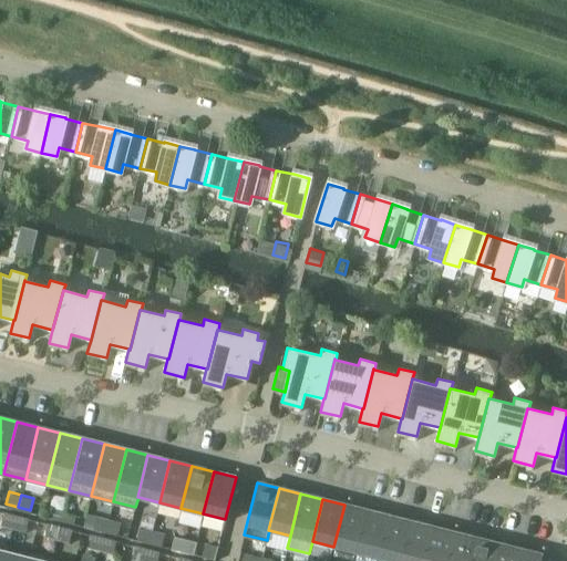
[(367,510),(344,505),(333,547),(356,552),(367,510)]
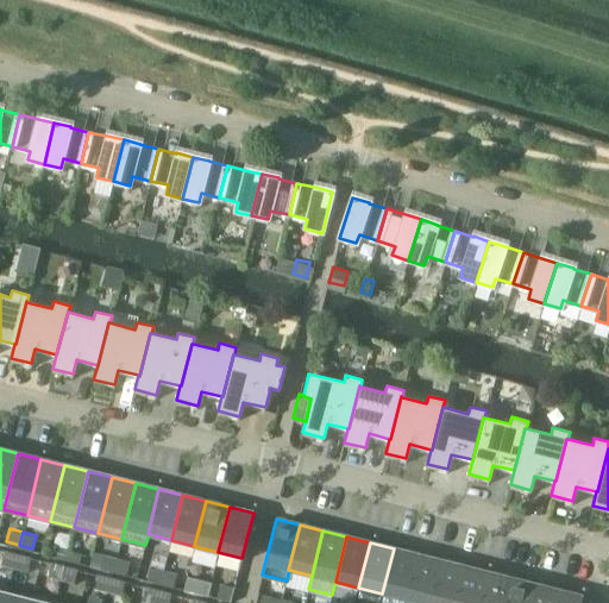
[(56,545),(54,553),(67,557),(69,548),(56,545)]
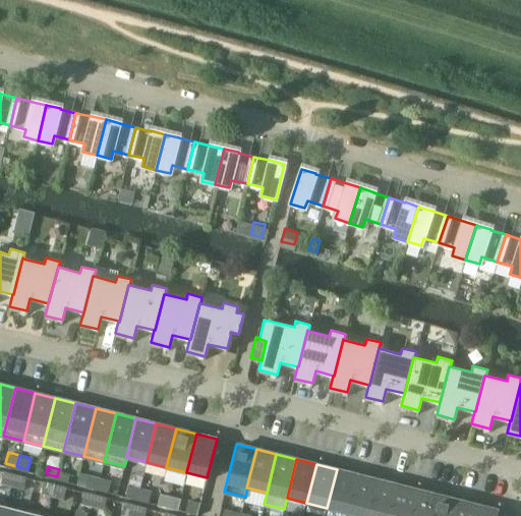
[(1,480),(12,483),(15,472),(4,469),(1,480)]
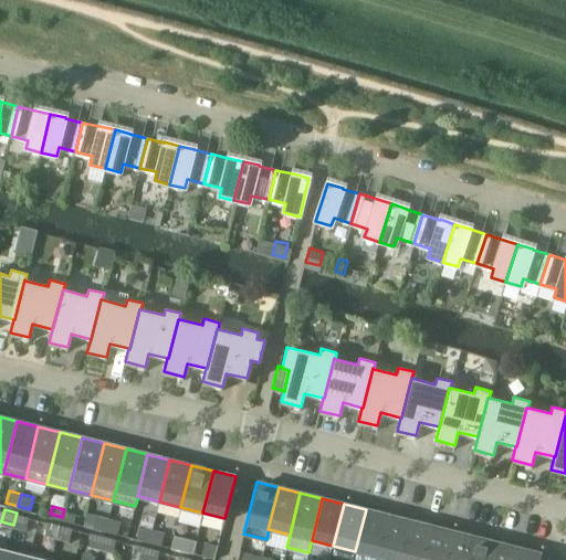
[(64,509),(62,517),(74,520),(76,513),(64,509)]
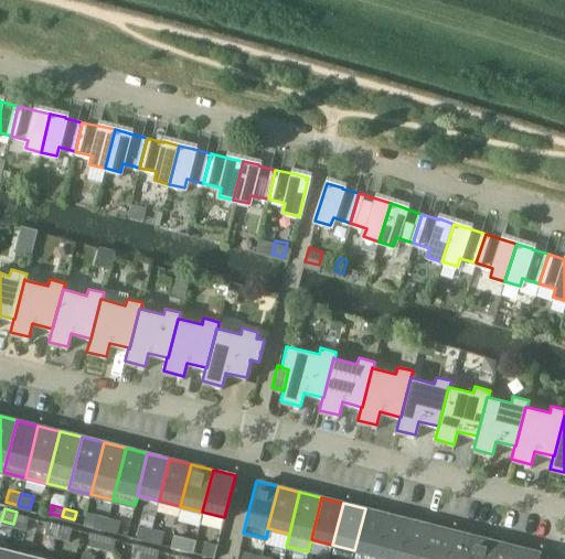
[(387,514),(365,508),(354,550),(376,556),(387,514)]
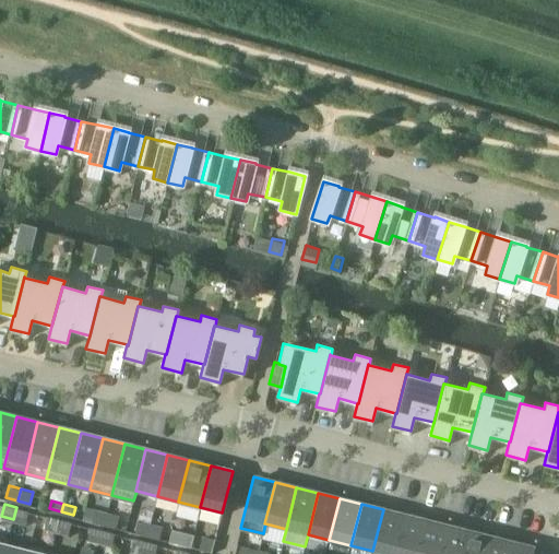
[(28,510),(16,507),(13,519),(25,522),(28,510)]
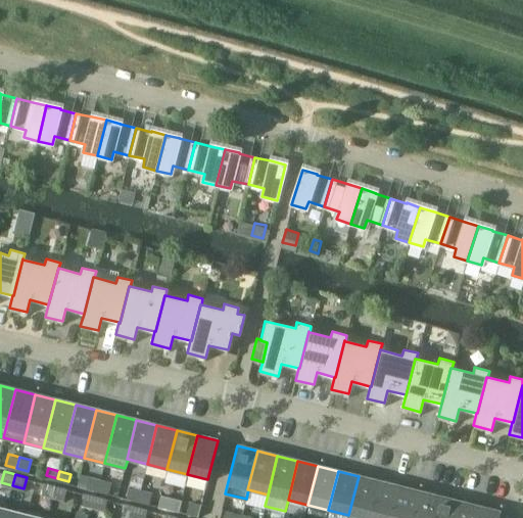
[(86,485),(97,488),(100,477),(89,474),(86,485)]
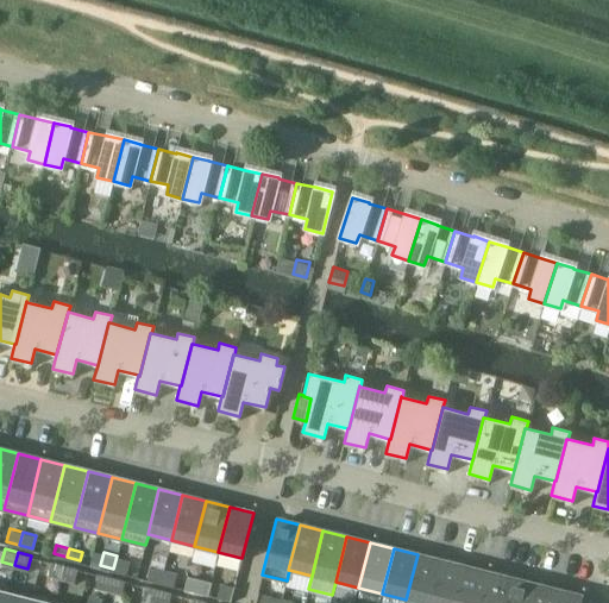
[(429,602),(440,560),(418,554),(406,600),(421,602),(429,602)]
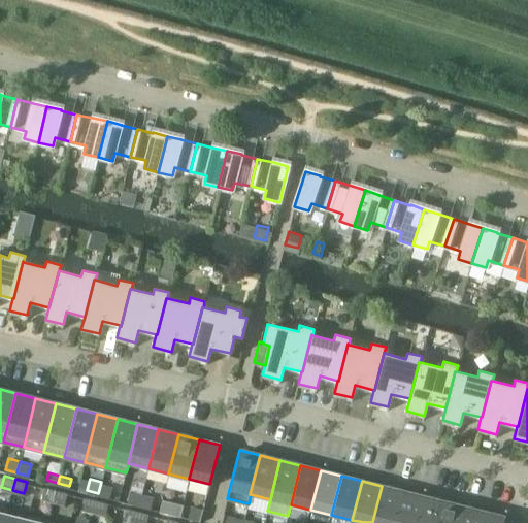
[(112,485),(101,482),(98,493),(109,496),(112,485)]
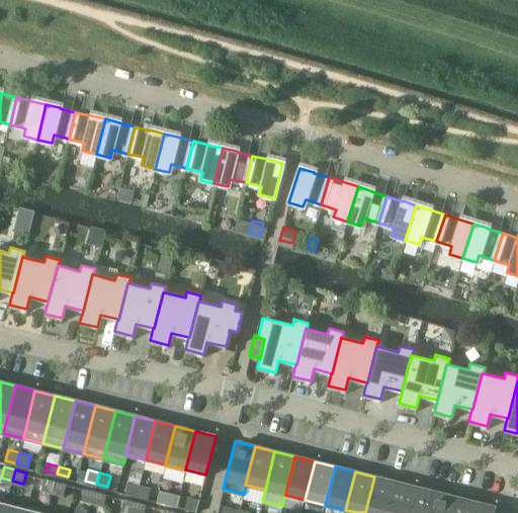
[(40,488),(52,491),(55,480),(44,477),(40,488)]
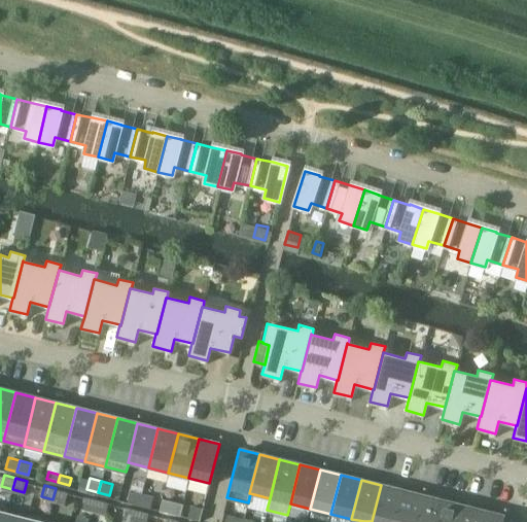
[(393,521),(401,490),(381,485),(372,521),(393,521)]
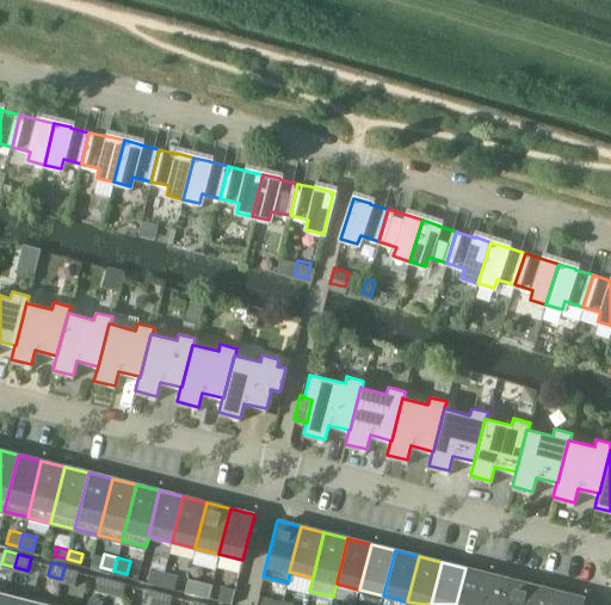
[(78,569),(65,566),(61,579),(74,582),(78,569)]
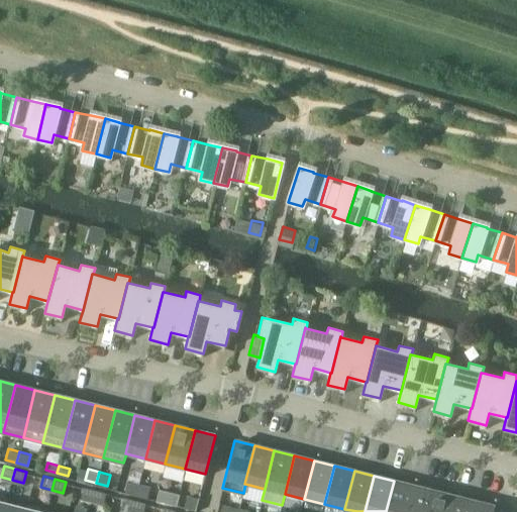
[(125,490),(136,493),(139,482),(128,479),(125,490)]
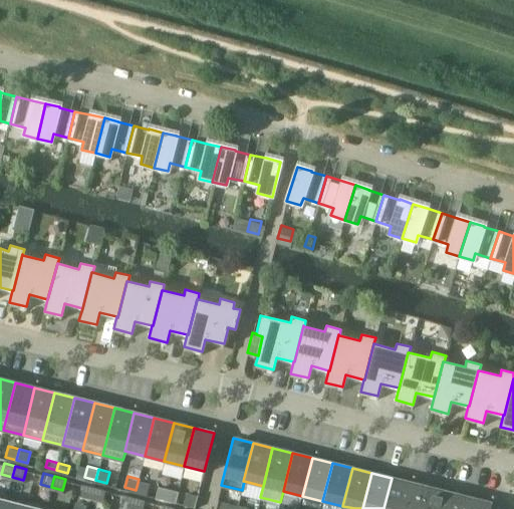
[(405,508),(412,483),(392,478),(383,508),(405,508)]
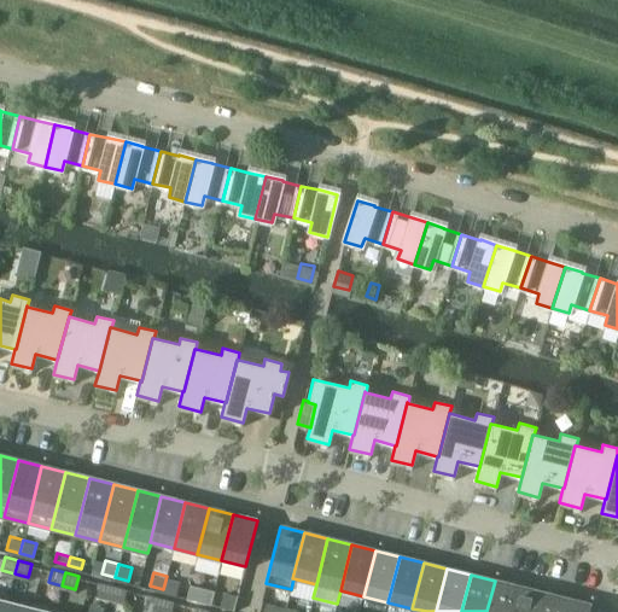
[(180,580),(167,576),(163,589),(176,593),(180,580)]
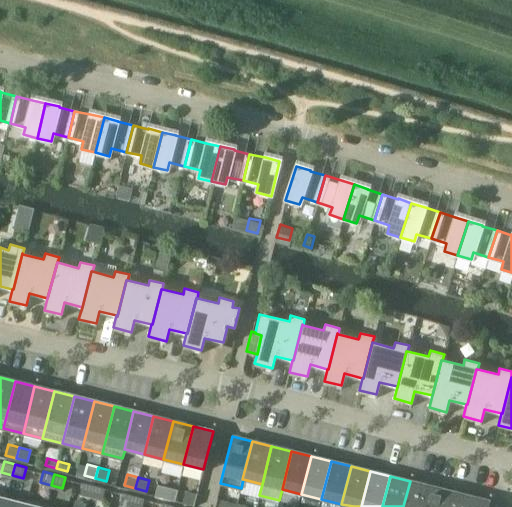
[(80,492),(91,495),(94,484),(83,481),(80,492)]
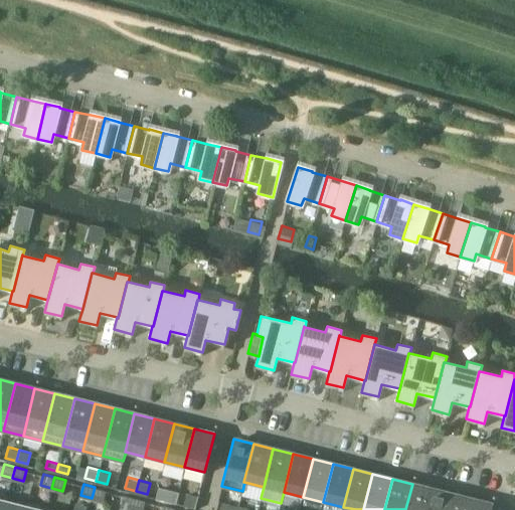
[(426,509),(433,489),(412,484),(405,509),(426,509)]
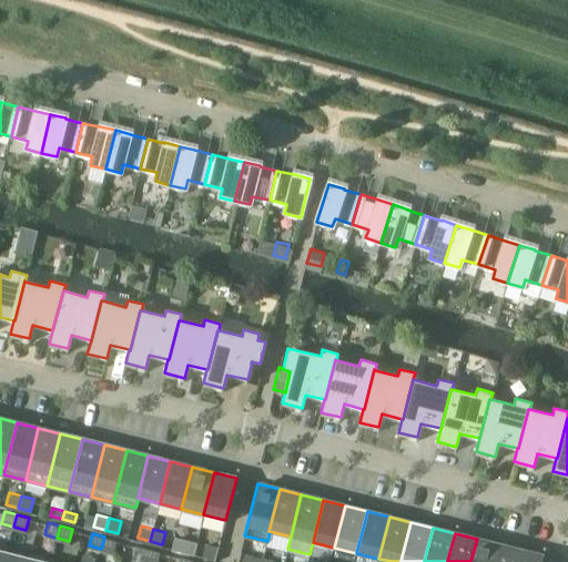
[(174,534),(172,547),(194,552),(198,540),(174,534)]
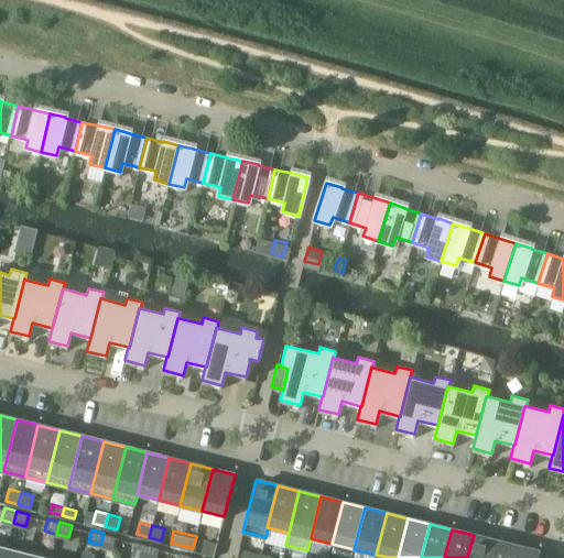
[(116,536),(104,533),(100,545),(112,548),(116,536)]
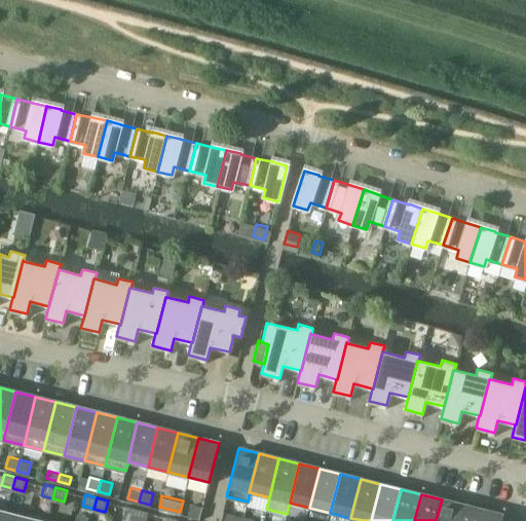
[(457,520),(461,505),(442,499),(436,520),(457,520)]
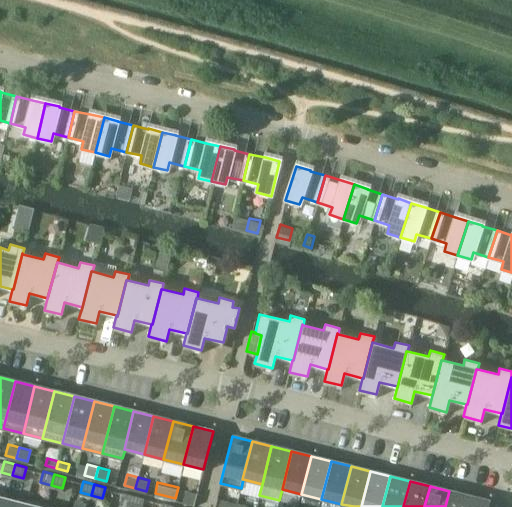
[(194,503),(197,492),(185,489),(182,500),(194,503)]
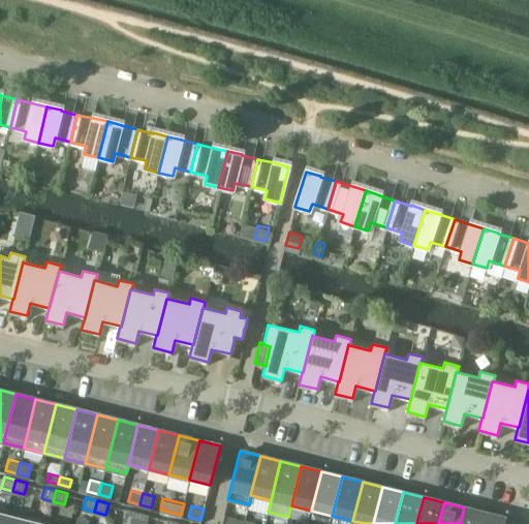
[(124,519),(135,522),(137,511),(126,507),(124,519)]
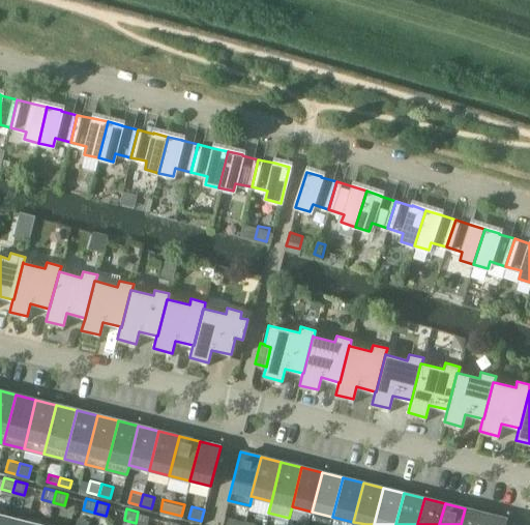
[(482,524),(486,514),(465,508),(461,524),(482,524)]
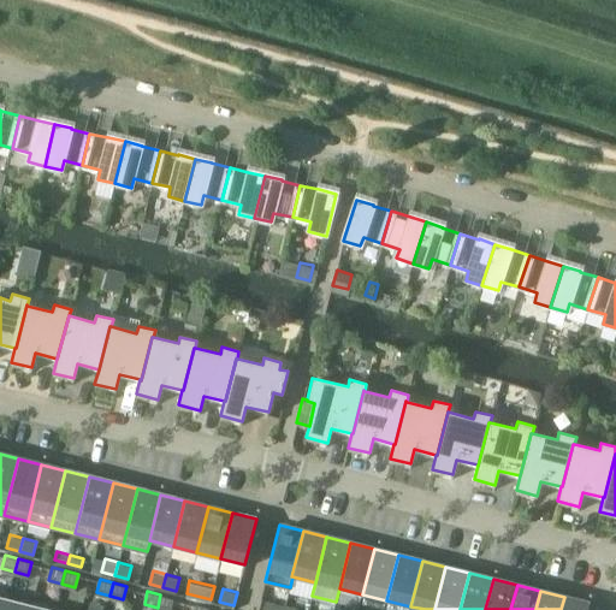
[(170,609),(173,598),(160,594),(158,608),(165,609),(170,609)]
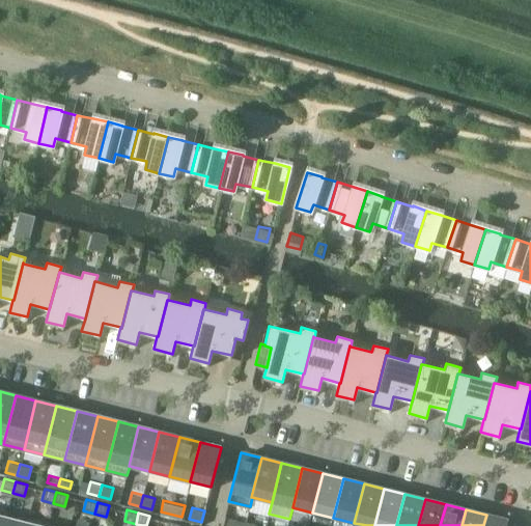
[(234,525),(238,518),(225,515),(221,525),(234,525)]
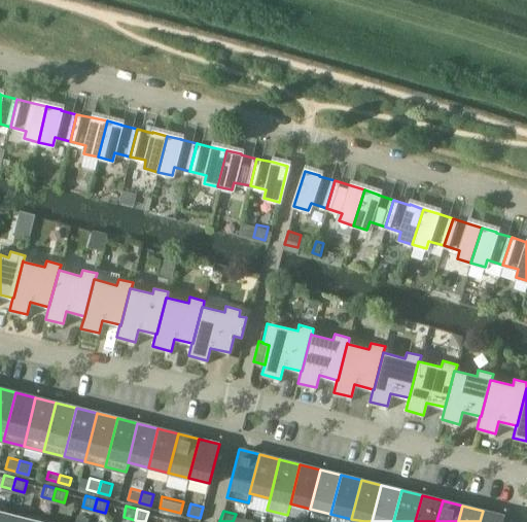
[(501,521),(503,516),(483,511),(480,521),(501,521)]
